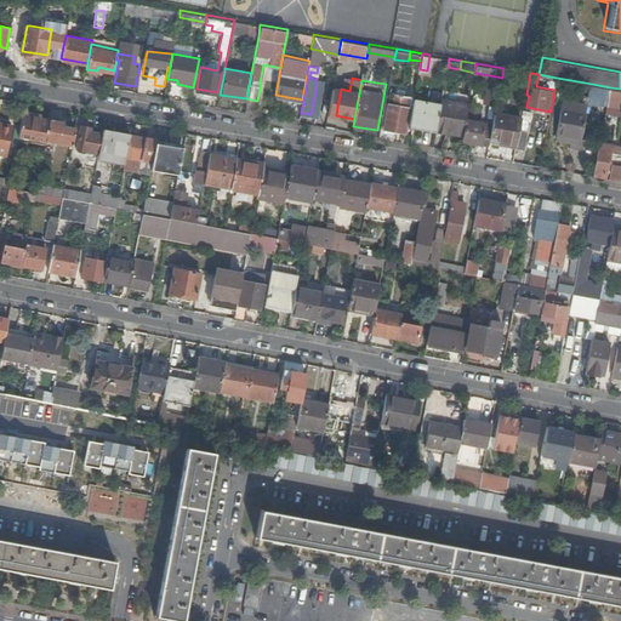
[(499,98),(500,84),(489,83),(486,96),(499,98)]
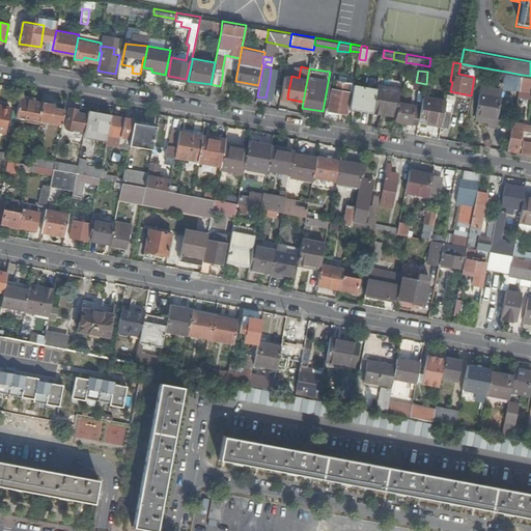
[(513,82),(520,84),(522,75),(506,72),(504,81),(513,82)]
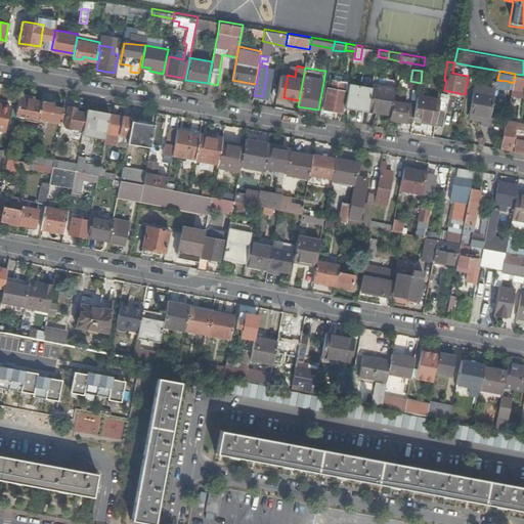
[(523,75),(515,74),(513,83),(523,84),(523,75)]
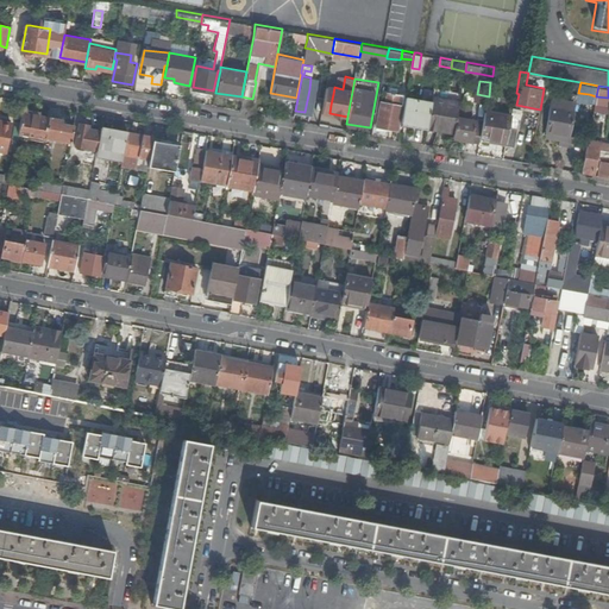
[(376,125),(387,126),(394,90),(389,90),(387,89),(384,100),(381,100),(376,125)]
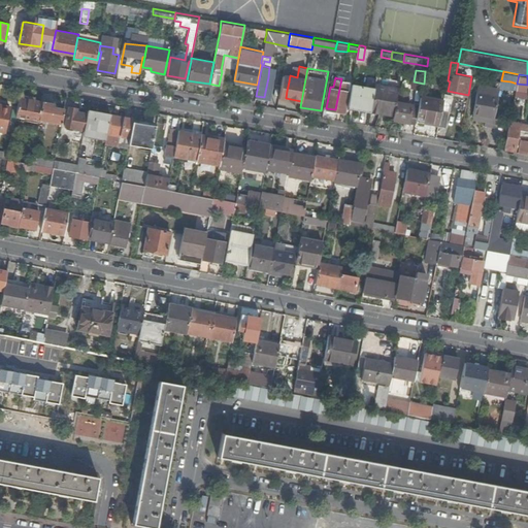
[(341,78),(335,109),(344,111),(350,80),(341,78)]
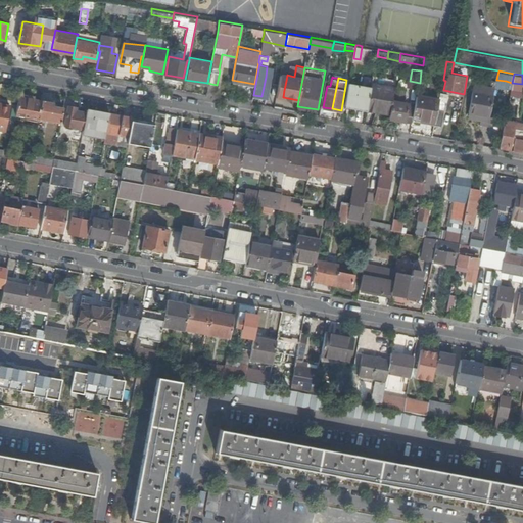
[(344,104),(367,108),(367,107),(371,85),(349,81),(344,104)]
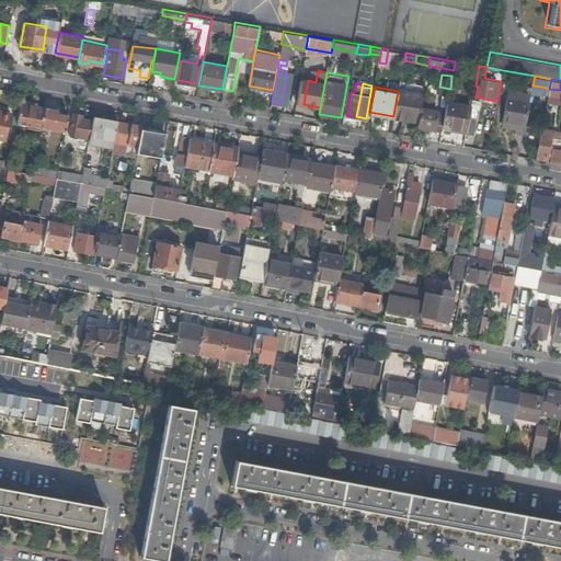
[(393,115),(419,119),(421,106),(424,91),(399,87),(398,91),(393,115)]
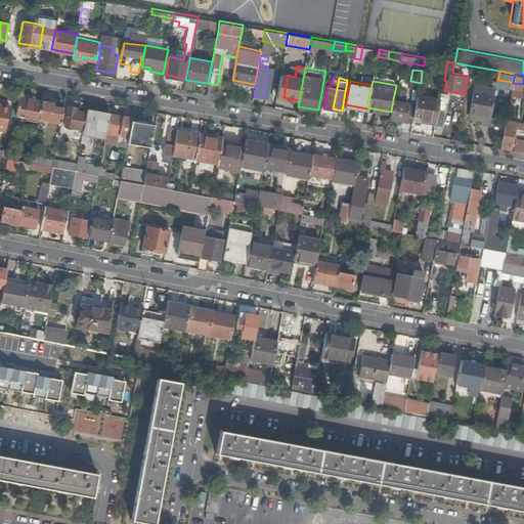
[(207,93),(215,95),(217,85),(208,83),(207,93)]
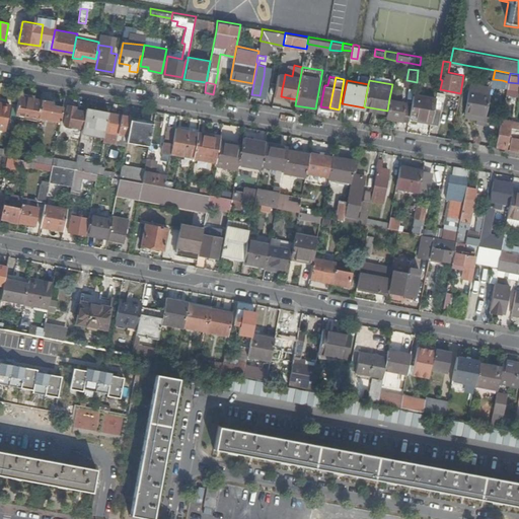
[(465,110),(487,115),(490,92),(487,91),(469,88),(465,110)]
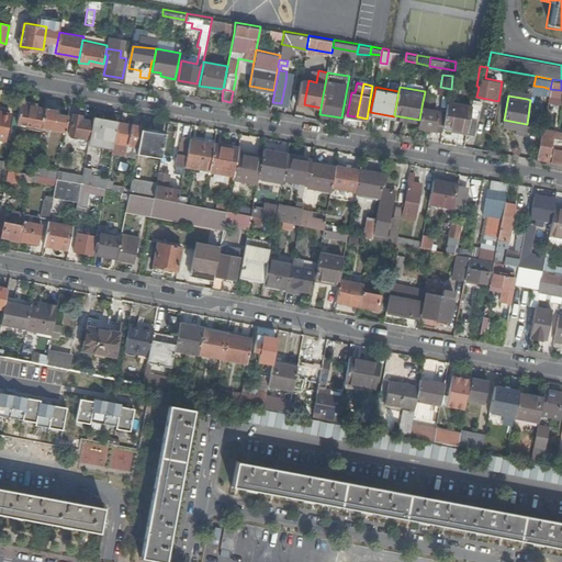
[(42,125),(45,107),(21,102),(17,122),(41,126),(42,125)]
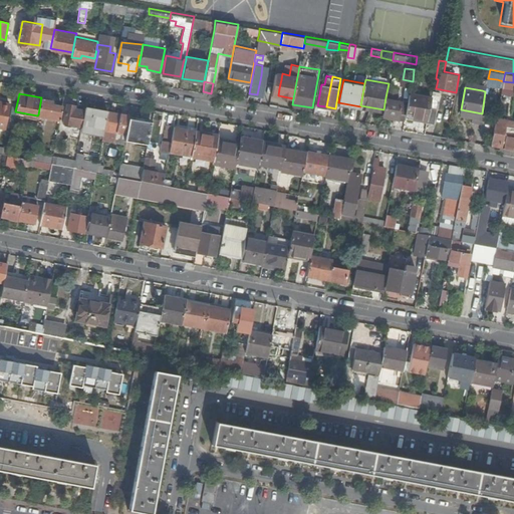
[(428,117),(430,107),(432,96),(411,93),(409,101),(406,114),(406,117),(415,119),(416,115),(428,117)]
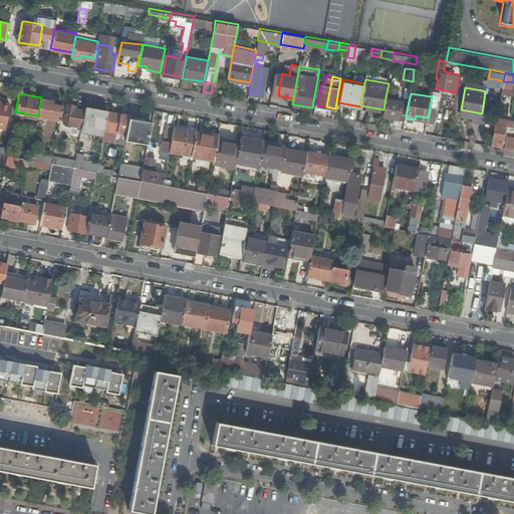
[(59,117),(62,101),(41,97),(38,114),(59,117)]
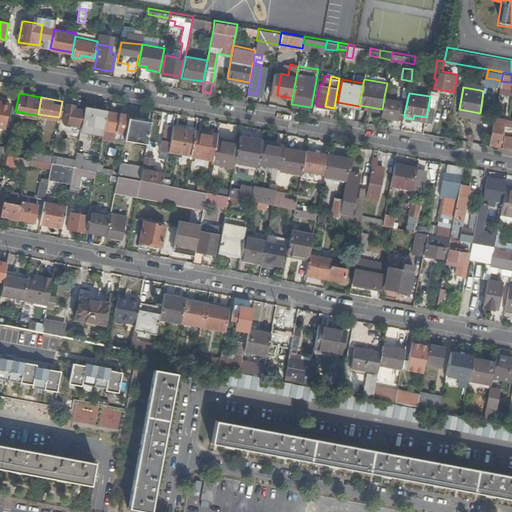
[(407,101),(384,97),(382,109),(381,114),(390,115),(389,118),(396,119),(397,116),(404,117),(404,114),(407,101)]
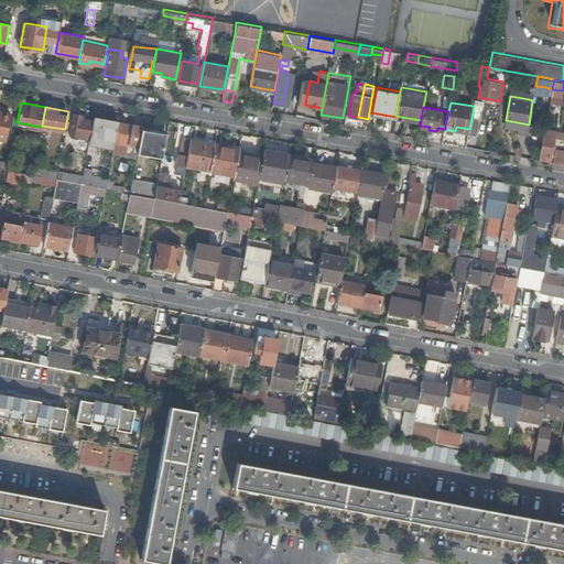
[(0,137),(6,138),(10,110),(0,109),(0,137)]
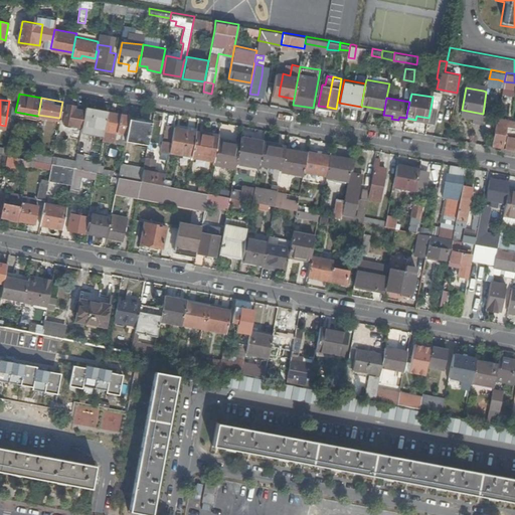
[(82,126),(86,109),(74,107),(75,105),(67,103),(63,122),(82,126)]
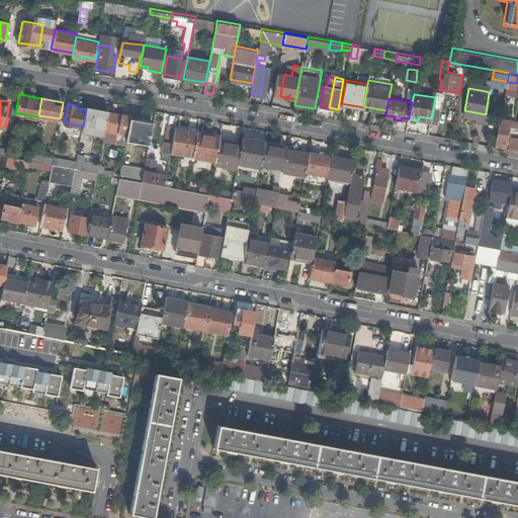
[(103,136),(108,110),(86,107),(86,109),(83,126),(82,132),(103,136)]
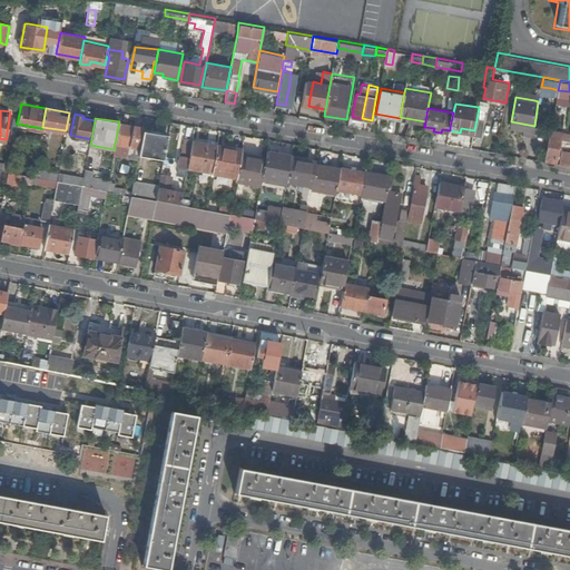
[(474,130),(474,135),(481,136),(484,120),(477,119),(474,130)]
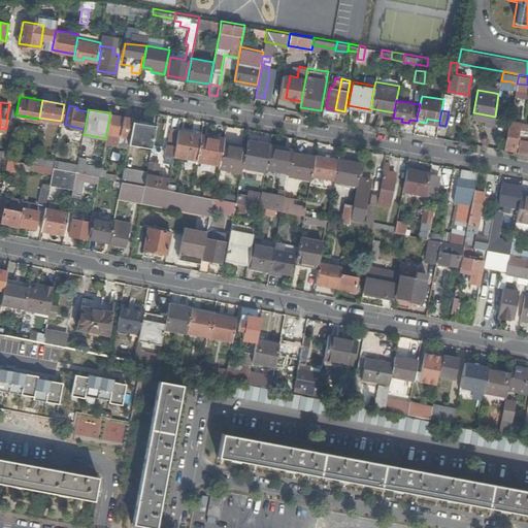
[(128,141),(132,119),(133,117),(110,112),(105,138),(120,140),(119,145),(127,146),(128,141)]
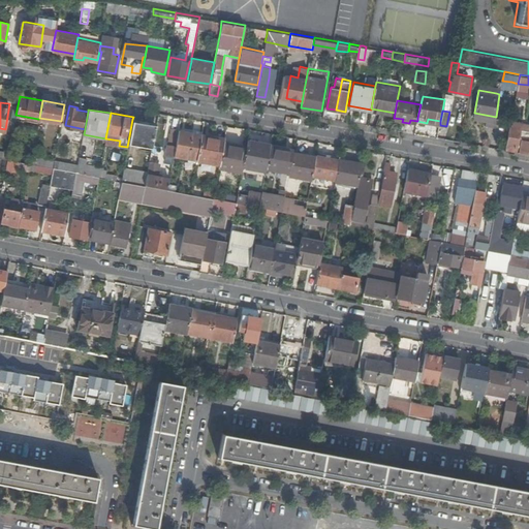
[(152,146),(156,123),(132,119),(128,142),(152,146)]
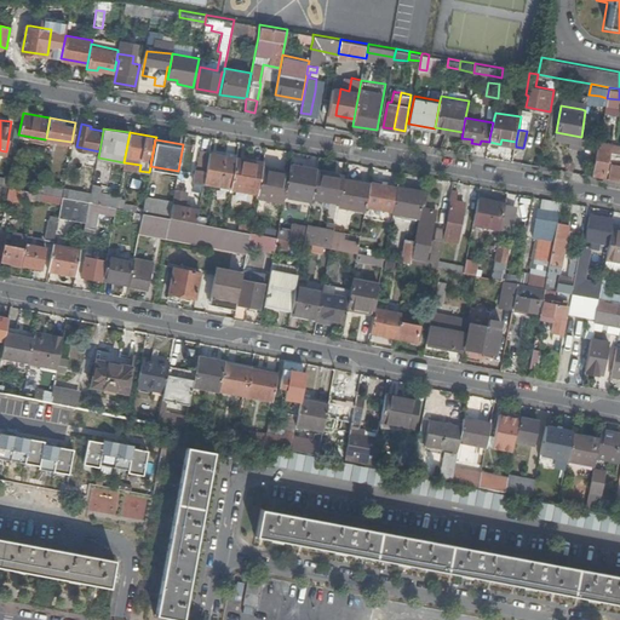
[(593,174),(606,177),(610,150),(616,151),(618,143),(600,141),(593,174)]
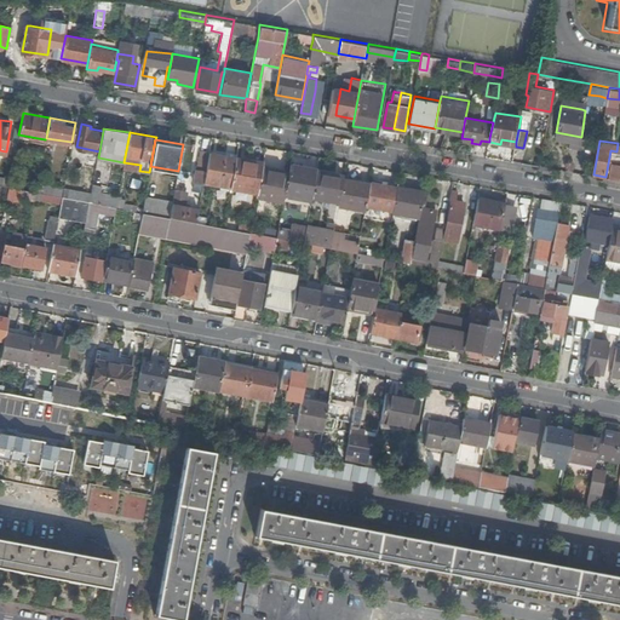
[(204,181),(210,150),(201,149),(194,181),(204,183),(204,181)]
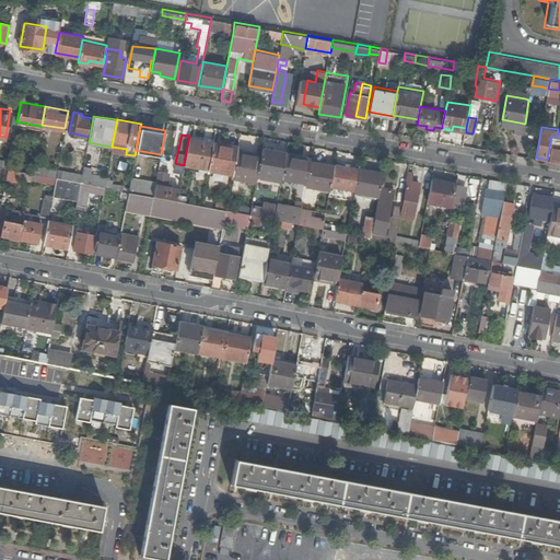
[(207,167),(212,140),(189,136),(184,163),(207,167)]
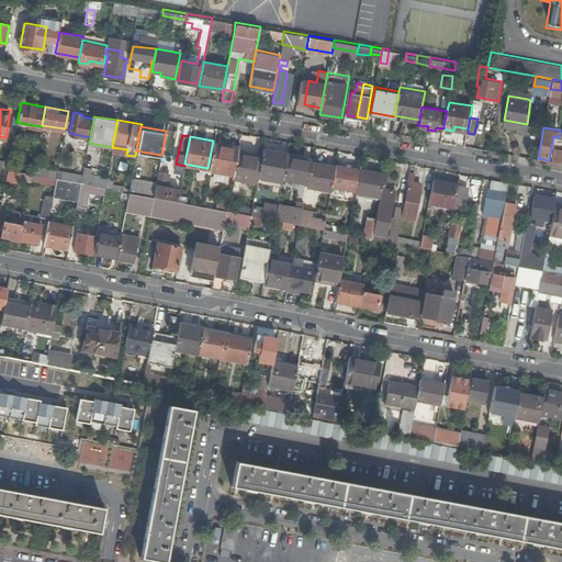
[(237,150),(238,145),(213,141),(208,168),(233,172),(237,150)]
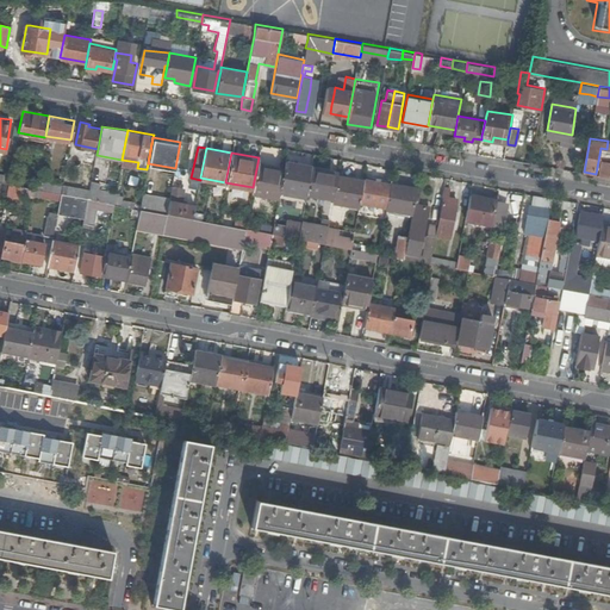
[(598,174),(609,176),(609,174),(609,160),(602,159),(598,174)]
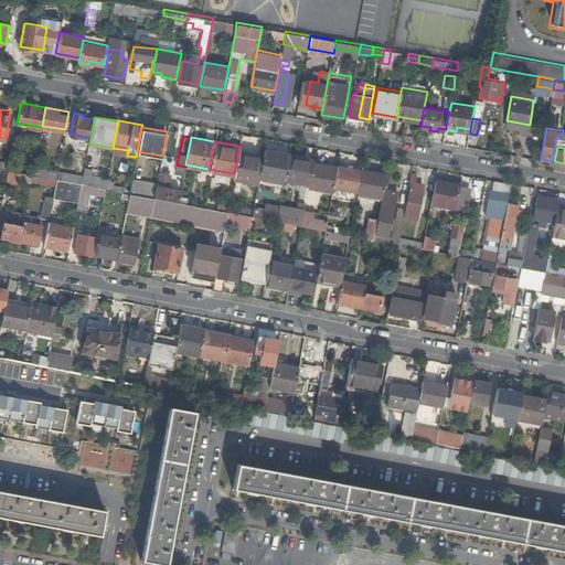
[(277,184),(283,151),(265,148),(264,156),(258,181),(265,182),(277,184)]
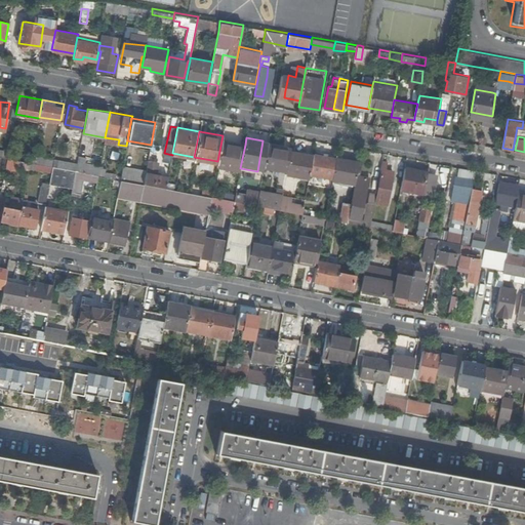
[(240,168),(245,145),(221,140),(217,161),(216,164),(240,168)]
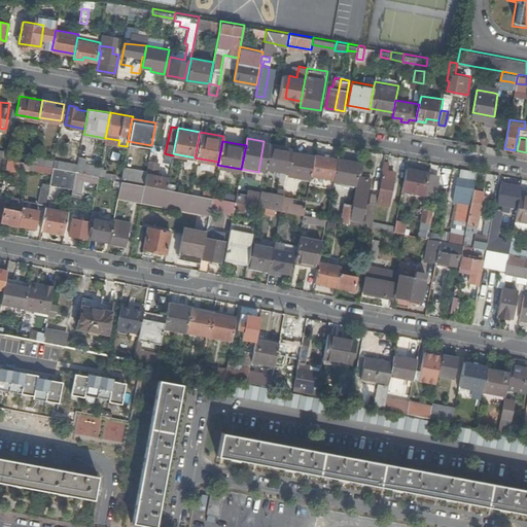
[(266,165),(269,144),(270,142),(264,141),(258,172),(264,173),(266,165)]
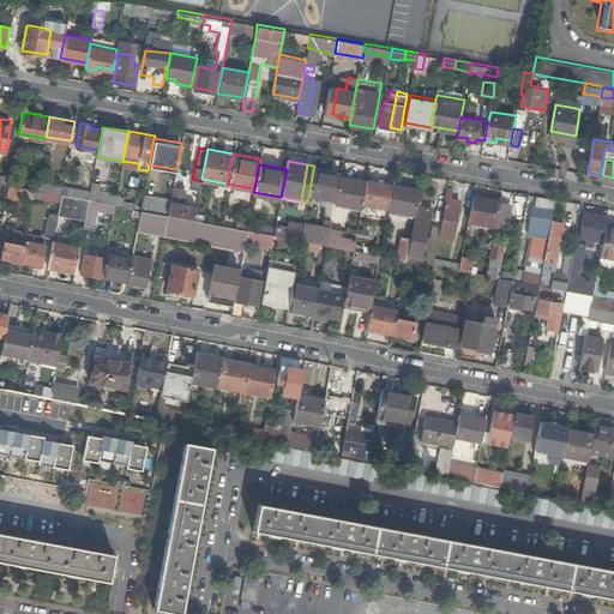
[(338,175),(339,173),(313,168),(309,192),(335,197),(338,175)]
